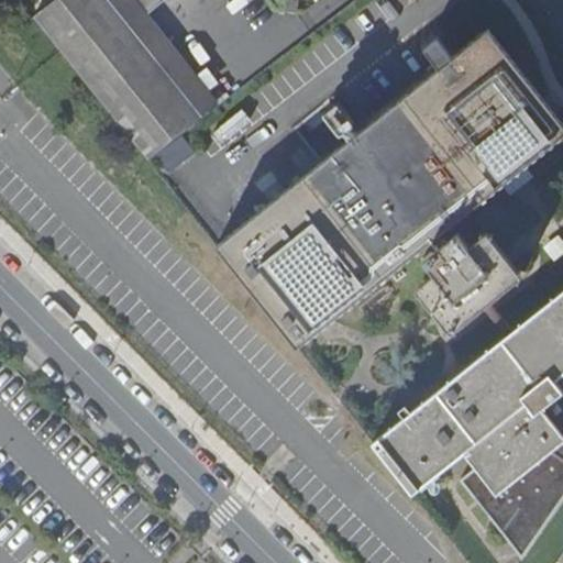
[(24,0),(35,13),(52,0),(24,0)]
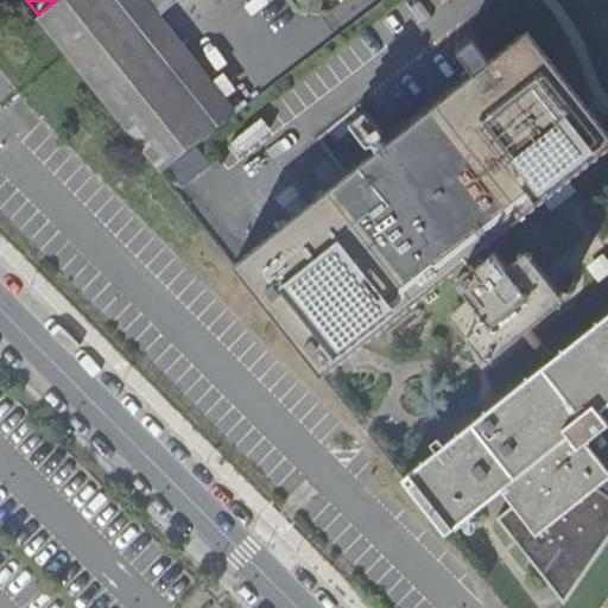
[(225,99),(145,0),(57,0),(35,19),(157,172),(217,125),(229,115),(221,103),(225,99)]
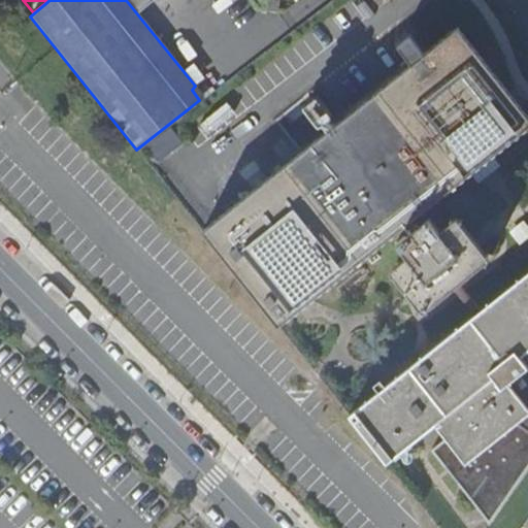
[(413,219),(527,126),(527,117),(457,28),(423,55),(409,37),(397,46),(411,65),(203,231),(278,326),(401,229),(405,234),(406,235),(395,243),(405,256),(391,268),(390,271),(397,281),(420,309),(422,310),(425,309),(441,297),(487,259),(488,256),(462,224),(458,219),(456,219),(456,218),(455,218),(454,219),(449,222),(439,228),(437,229),(428,218),(418,226),(413,219)]
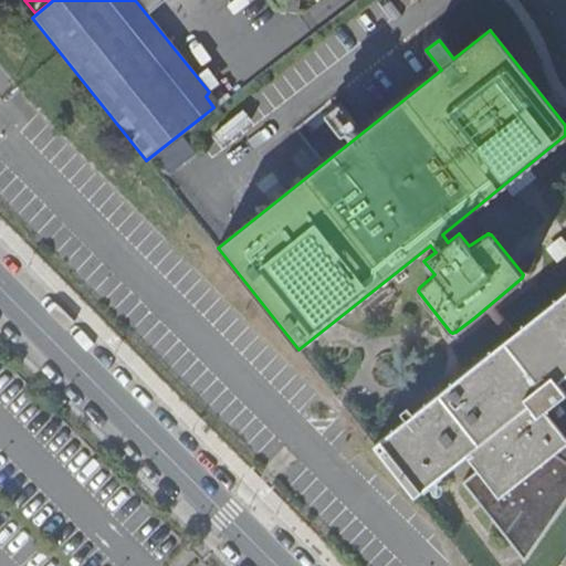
[(184,138),(157,158),(169,173),(196,153),(184,138)]
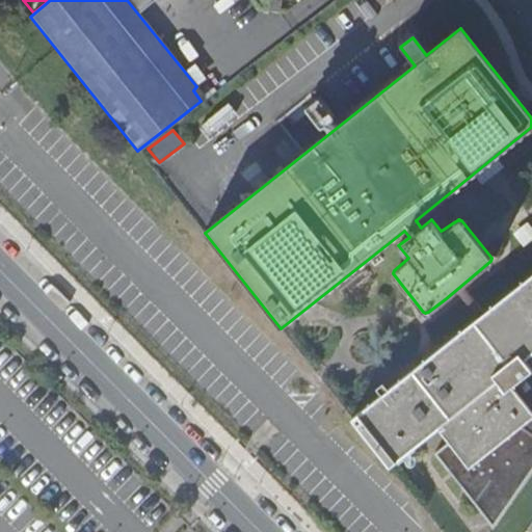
[(367,437),(389,467),(437,426),(447,440),(432,451),(436,455),(451,474),(453,478),(474,503),(493,527),(531,469),(531,273),(350,418),(358,427),(365,423),(373,433),(367,437)]
